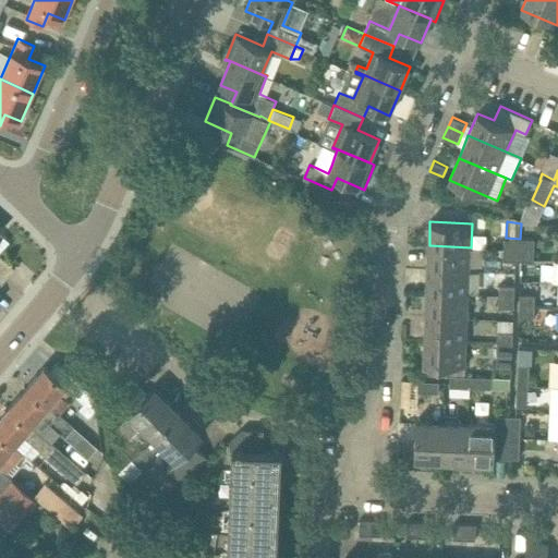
[(505,250),(520,250),(520,239),(505,238),(505,250)]
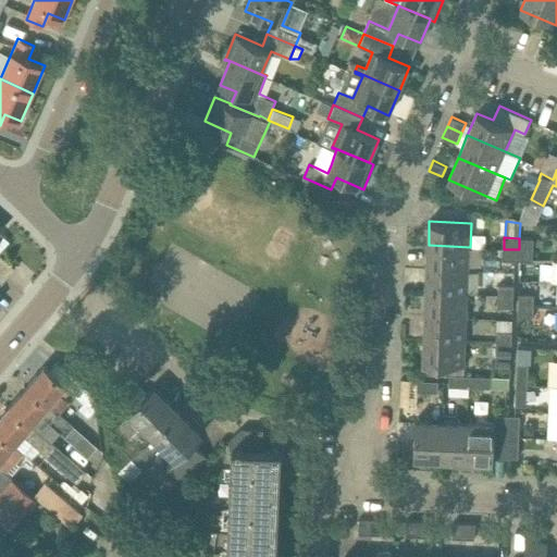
[(519,249),(533,250),(534,238),(519,238),(519,249)]
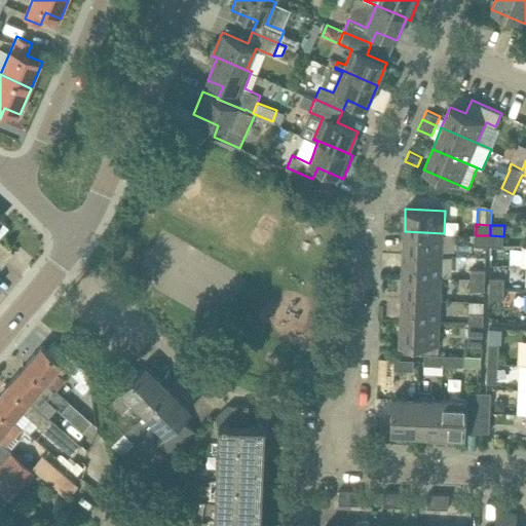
[(444,233),(405,231),(404,254),(443,255),(444,233)]
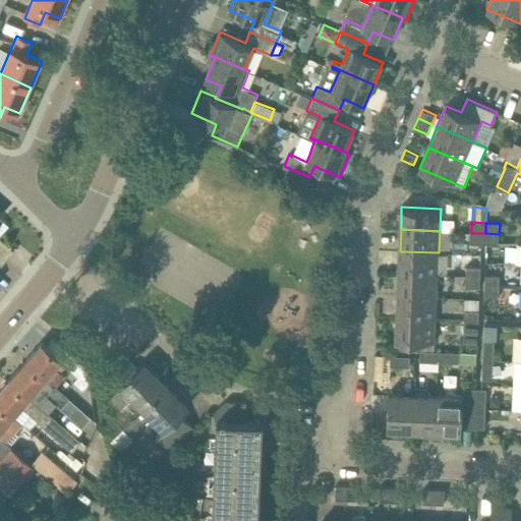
[(471,243),(484,243),(485,233),(471,233),(471,243)]
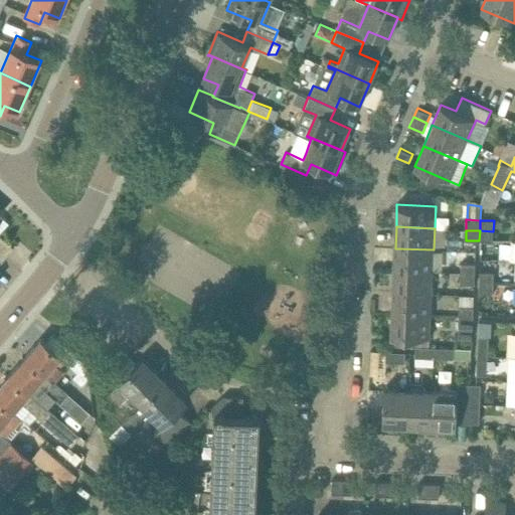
[(480,230),(479,240),(493,241),(493,231),(480,230)]
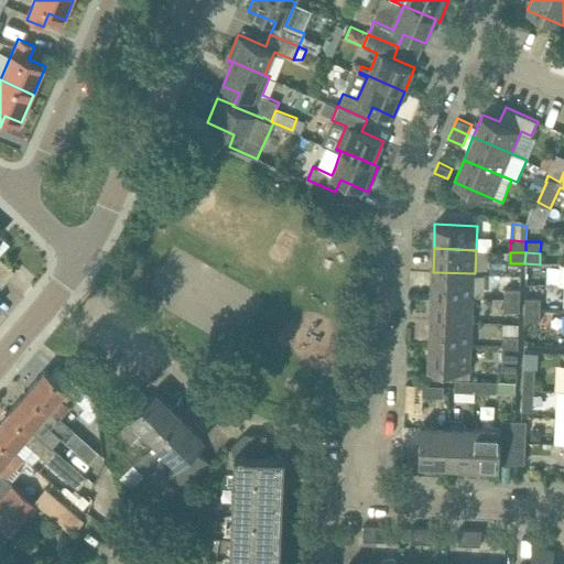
[(0,275),(6,281),(15,271),(14,270),(14,271),(0,258),(0,275)]
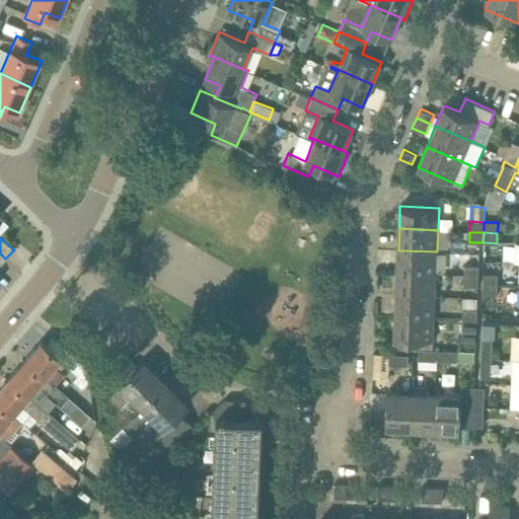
[(398,250),(397,273),(436,274),(437,251),(398,250)]
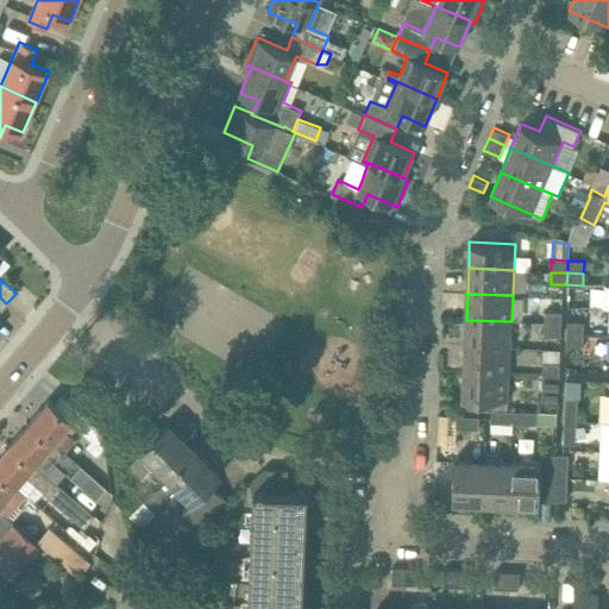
[(546,311),(545,324),(562,324),(563,312),(546,311)]
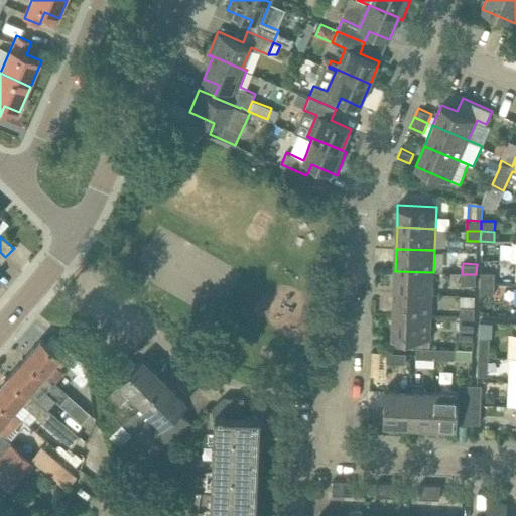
[(433,272),(395,271),(394,293),(432,294),(433,272)]
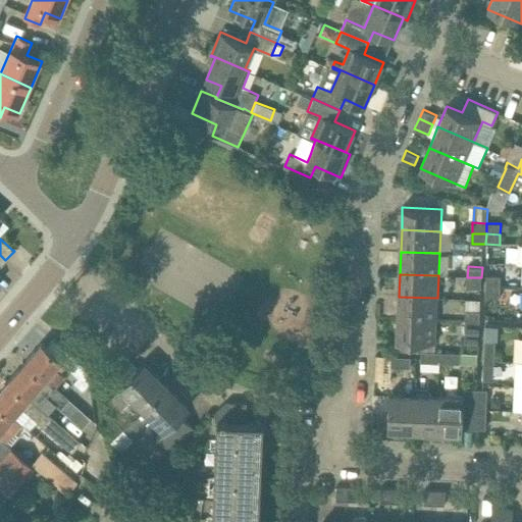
[(486,285),(501,286),(501,276),(486,275),(486,285)]
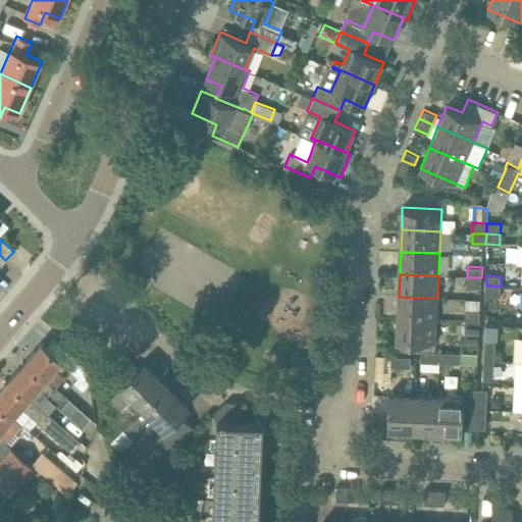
[(481,277),(467,277),(467,288),(481,288),(481,277)]
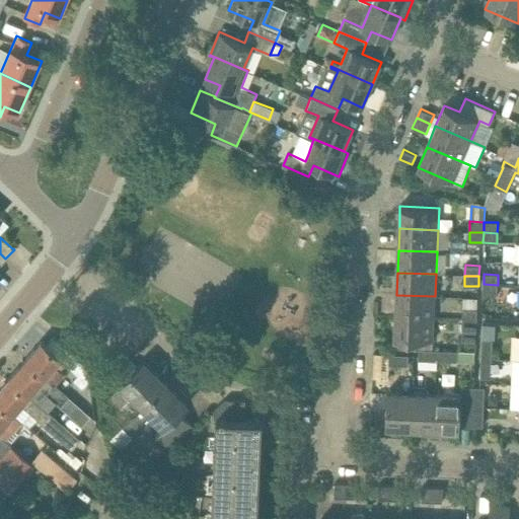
[(497,295),(498,285),(484,284),(484,295),(497,295)]
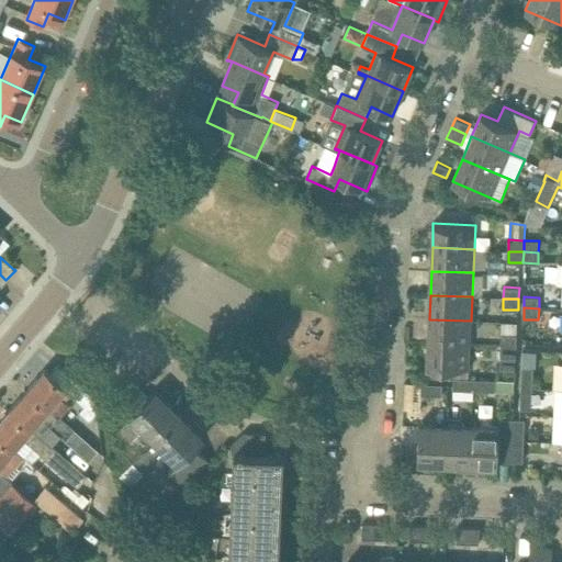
[(429,319),(428,343),(470,345),(471,321),(429,319)]
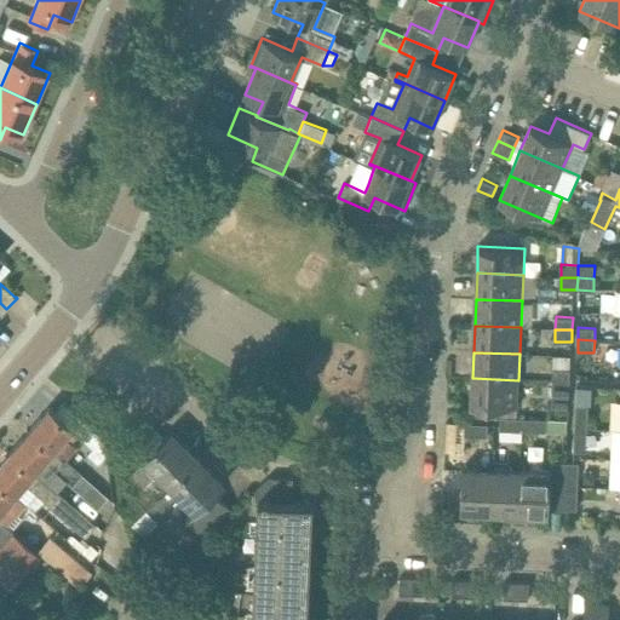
[(554,369),(554,382),(570,382),(570,369),(554,369)]
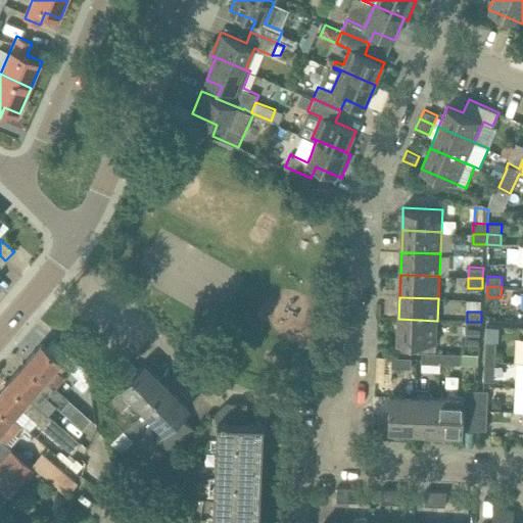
[(437,321),(398,319),(397,341),(436,343),(437,321)]
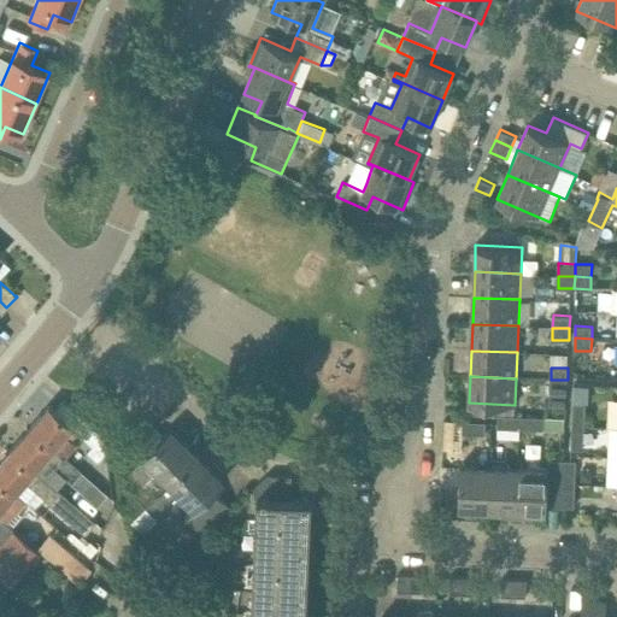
[(568,380),(551,380),(550,407),(566,407),(568,380)]
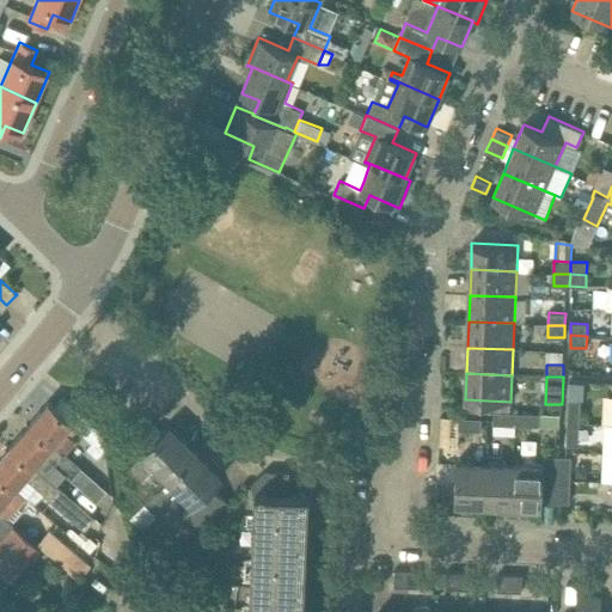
[(66,454),(67,454),(78,441),(66,432),(72,423),(75,427),(92,444),(87,448),(98,458),(105,448),(103,433),(86,416),(63,397),(55,407),(49,402),(30,423),(66,454)]
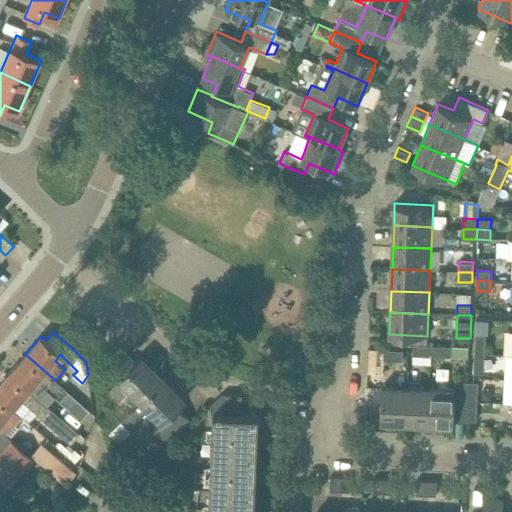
[(475,334),(475,353),(485,354),(486,335),(475,334)]
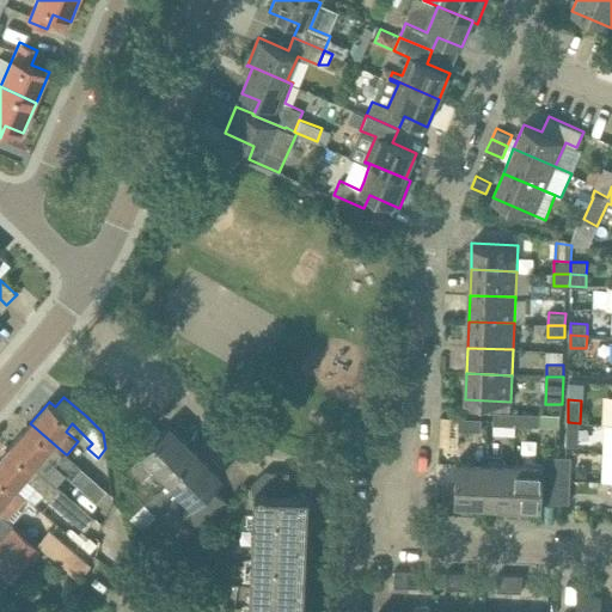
[(494,424),(516,426),(518,414),(495,412),(494,424)]
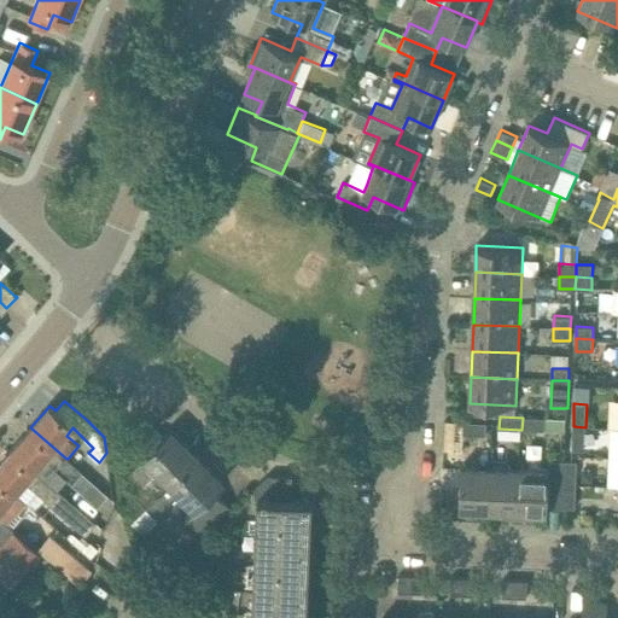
[(546,419),(523,418),(522,430),(546,430),(546,419)]
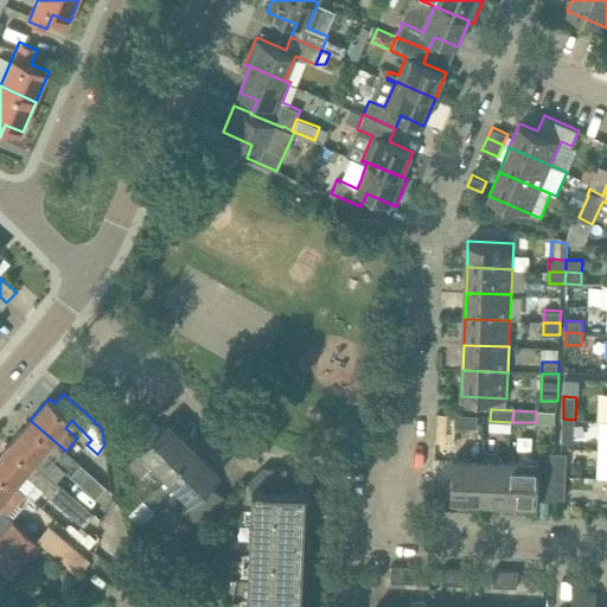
[(479,415),(455,414),(454,426),(478,427),(479,415)]
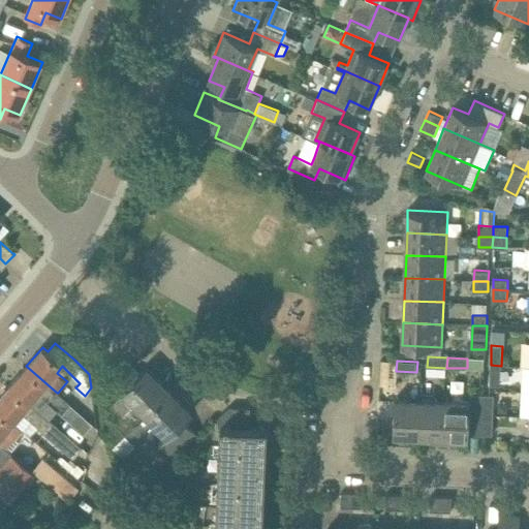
[(500,385),(501,366),(491,365),(490,385),(500,385)]
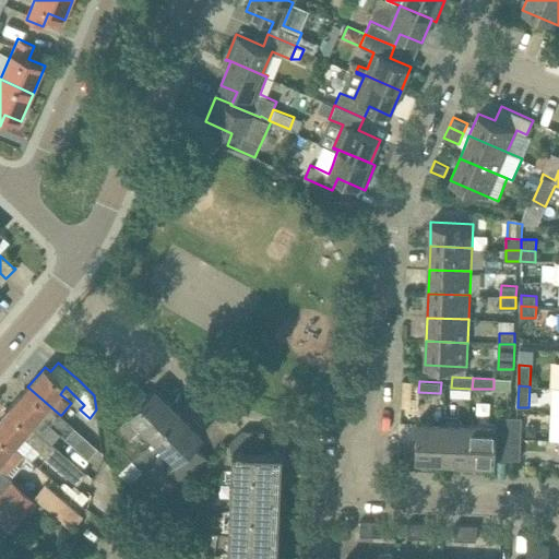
[(75,427),(61,415),(60,415),(27,387),(10,407),(52,443),(61,432),(67,438),(78,447),(85,437),(74,428),(75,427)]
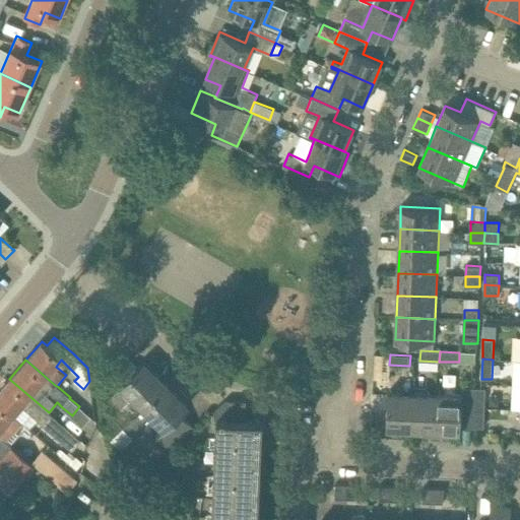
[(124,427),(167,384),(145,362),(121,386),(132,397),(114,415),(124,427)]
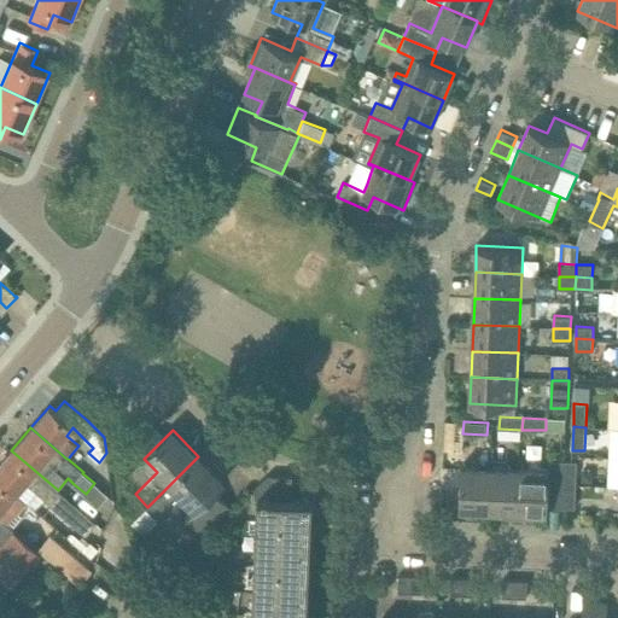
[(0,462),(0,478),(17,494),(27,482),(46,499),(45,501),(71,523),(82,511),(58,490),(11,450),(0,462)]
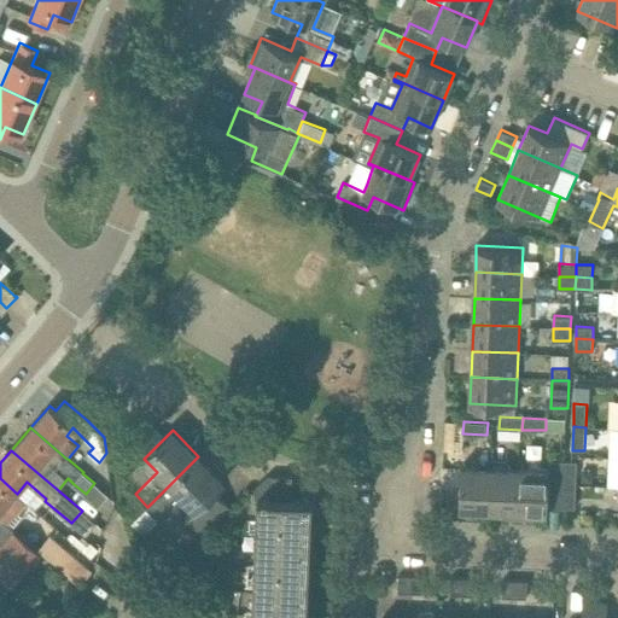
[(198,456),(147,507),(159,519),(184,495),(196,508),(186,517),(202,532),(229,505),(215,490),(223,482),(198,456)]
